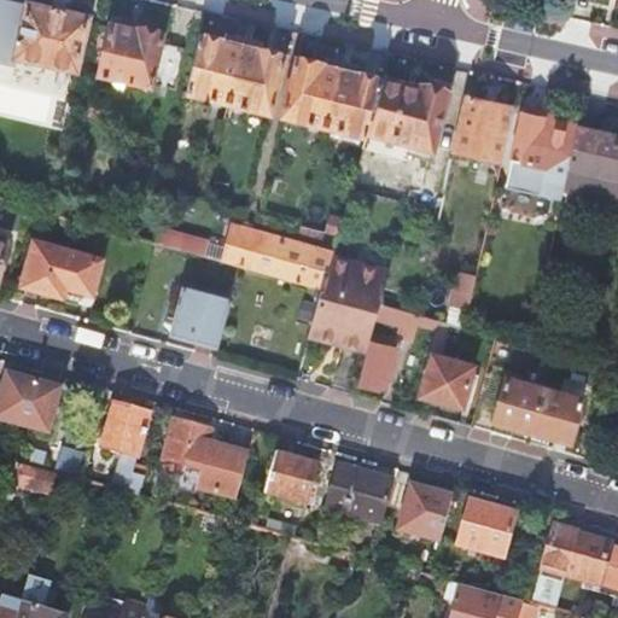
[(30,5),(11,0),(0,0),(0,59),(17,63),(18,56),(30,5)]
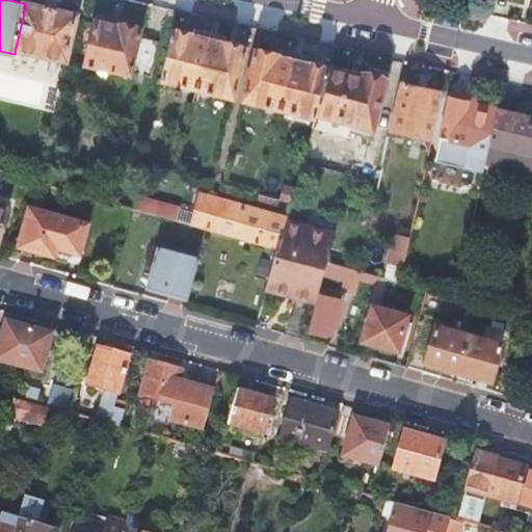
[(491,0),(487,17),(506,21),(510,0),(491,0)]
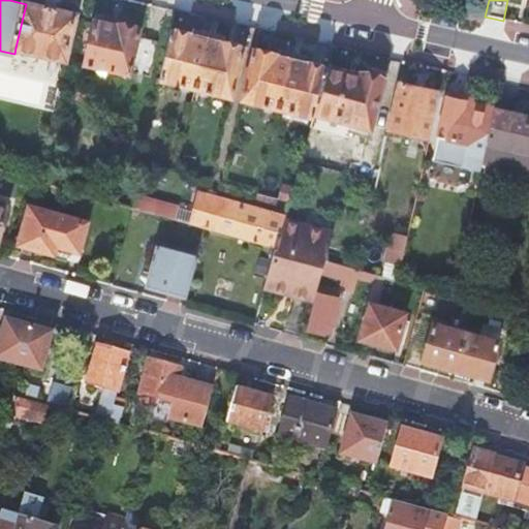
[(65,60),(75,16),(26,4),(16,48),(65,60)]
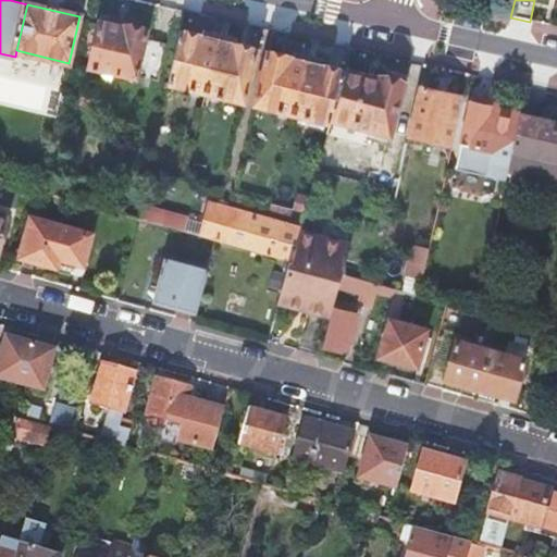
[(101,26),(89,24),(81,65),(93,67),(91,70),(103,72),(113,74),(137,79),(138,77),(160,83),(169,46),(147,40),(149,32),(130,27),(131,23),(103,16),(101,26)]
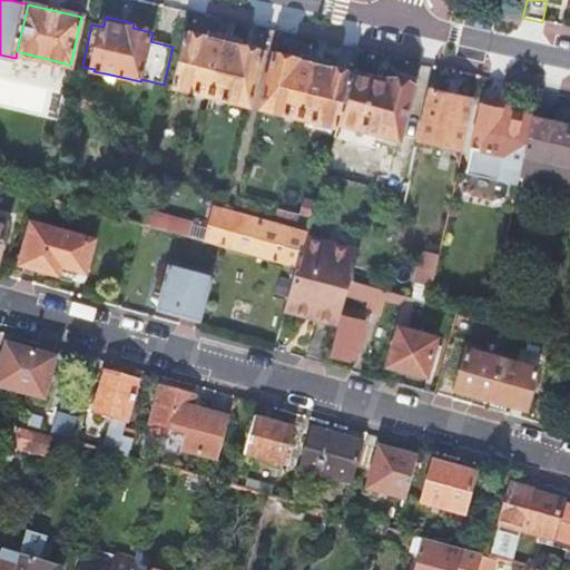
[(223,43),(185,35),(174,86),(209,95),(223,43)]
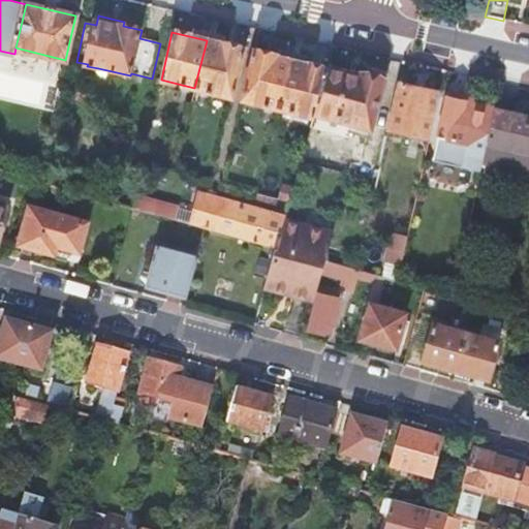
[(243,50),(207,40),(194,88),(231,97),(243,50)]
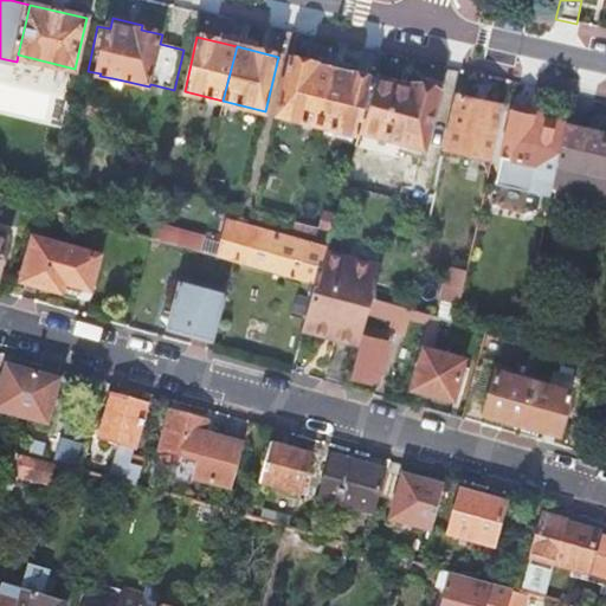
[(277,114),(318,124),(334,71),(291,60),(277,114)]
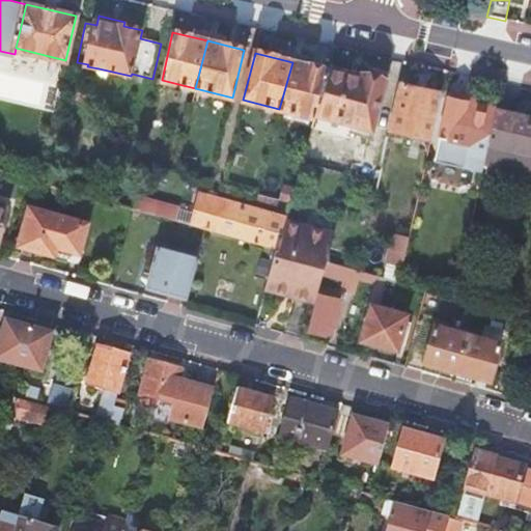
[(279,109),(315,118),(316,114),(328,72),(292,62),(279,109)]
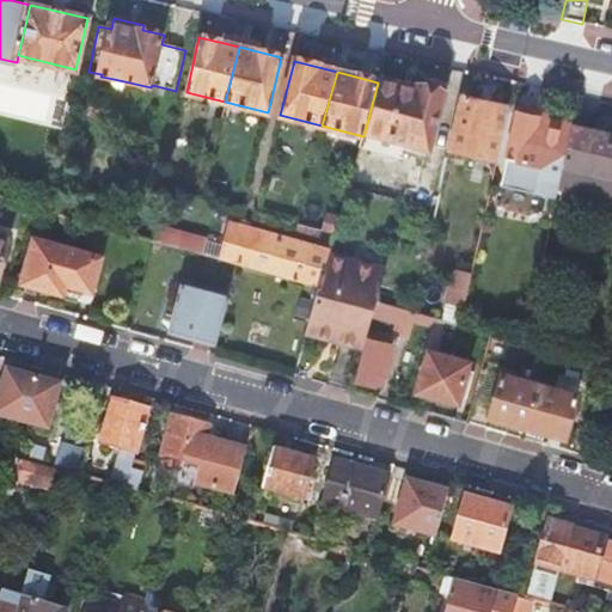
[(124,81),(114,79),(112,87),(122,89),(124,81)]
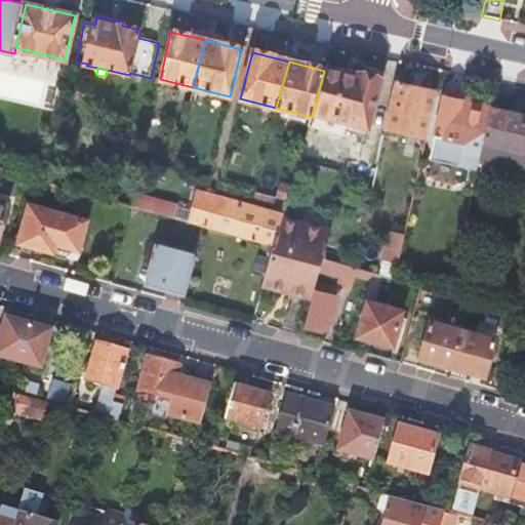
[(354,75),(325,68),(324,71),(313,113),(366,128),(380,82),(378,80),(355,74),(354,75)]
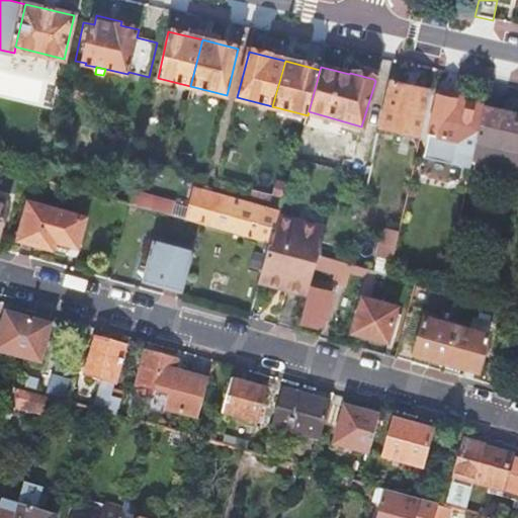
[(430,92),(391,83),(380,128),(407,135),(406,141),(419,144),(430,92)]
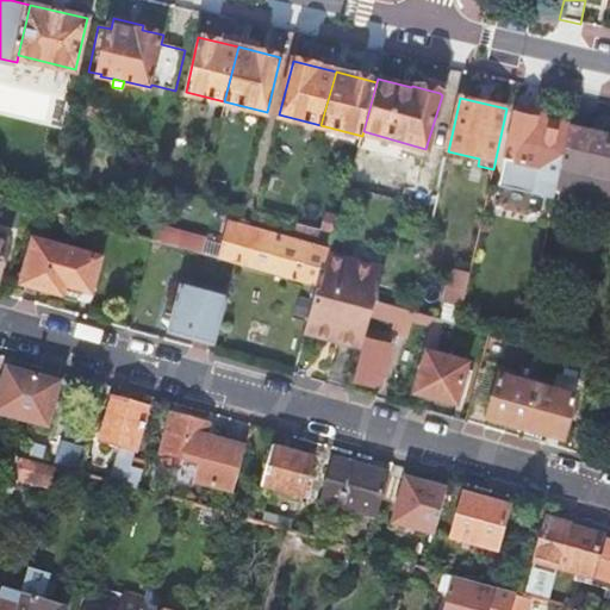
[(570,128),(571,126),(560,124),(515,114),(499,186),(543,197),(554,199),(556,187),(570,128)]
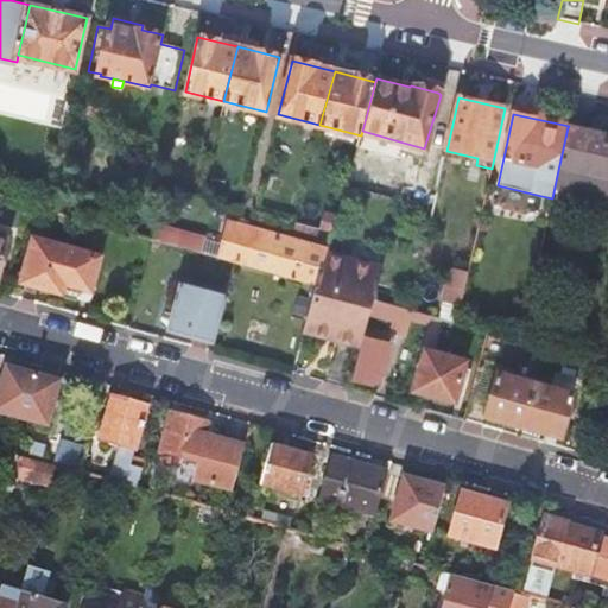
[(607,135),(568,127),(555,187),(607,198),(607,135)]
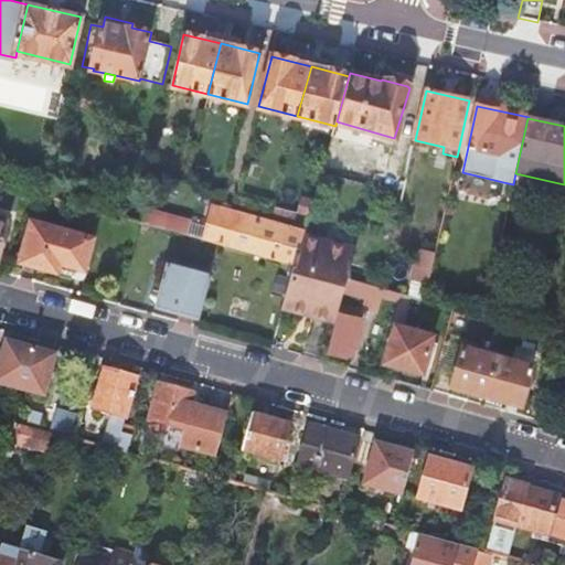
[(296,212),(310,216),(315,202),(299,198),(296,212)]
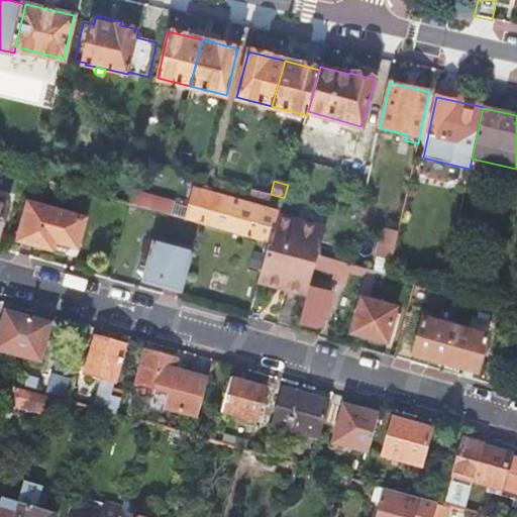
[(272,242),(279,216),(281,211),(193,188),(187,209),(182,208),(180,217),(270,241),(272,242)]
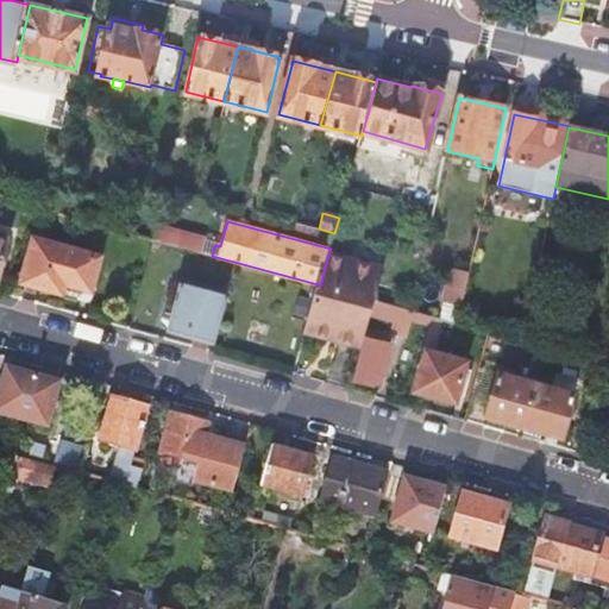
[(183,233),(179,248),(201,253),(205,239),(183,233)]
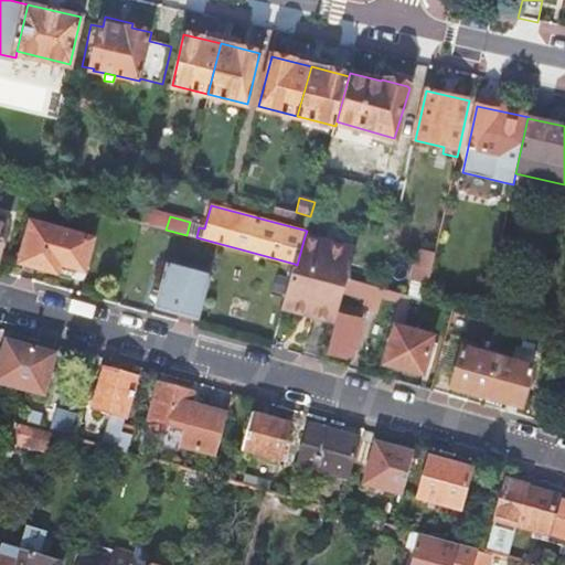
[(34,228),(22,268),(60,279),(62,269),(86,277),(95,246),(34,228)]
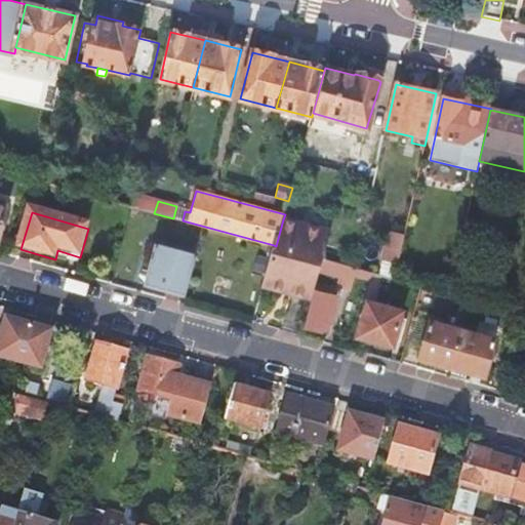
[(284,248),(323,259),(330,233),(283,219),(276,246),(284,248)]
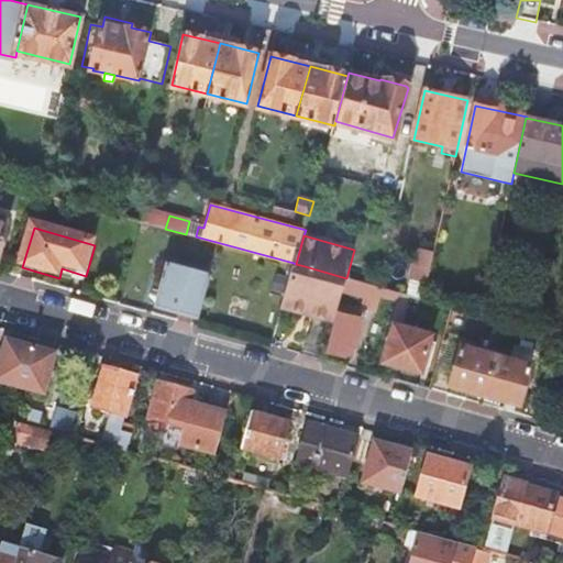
[(427,283),(433,254),(419,252),(412,279),(427,283)]
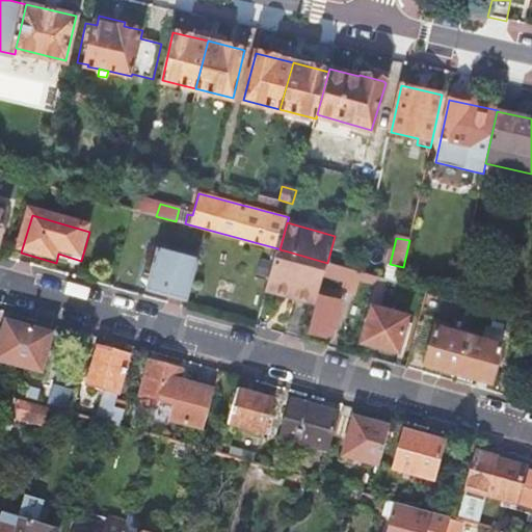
[(167,286),(166,291),(187,297),(197,260),(158,248),(150,281),(167,286)]
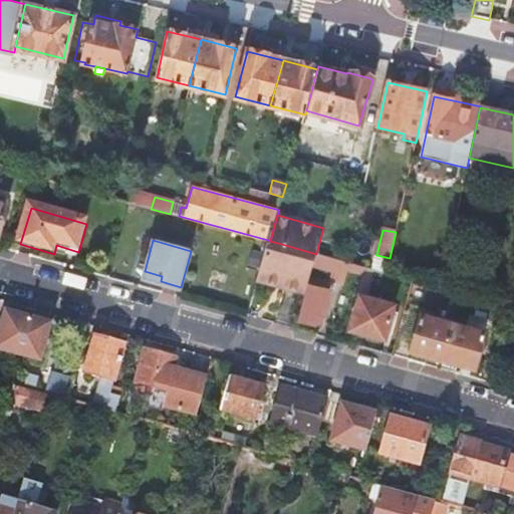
[(313,265),(316,254),(278,243),(270,241),(268,240),(257,279),(275,285),(282,287),(305,293),(310,276),(313,265)]
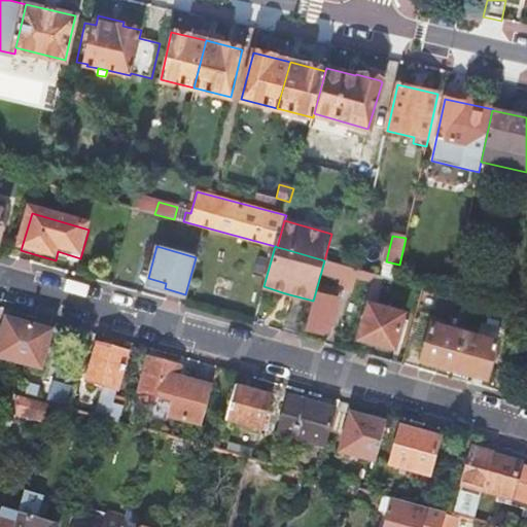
[(373,279),(374,274),(331,262),(324,260),(321,272),(342,278),(340,286),(352,289),(356,275),(373,279)]
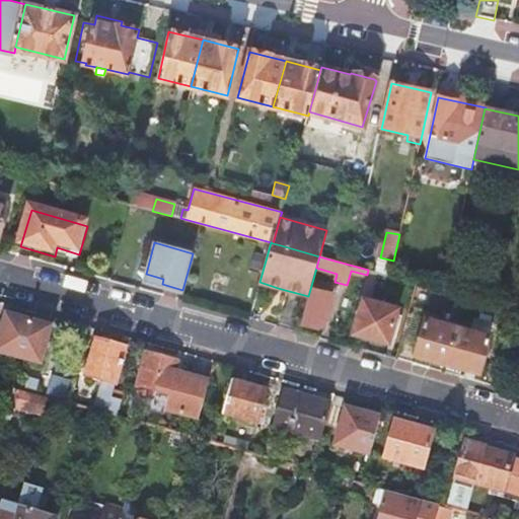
[(144,279),(162,284),(163,279),(146,274),(144,279)]
